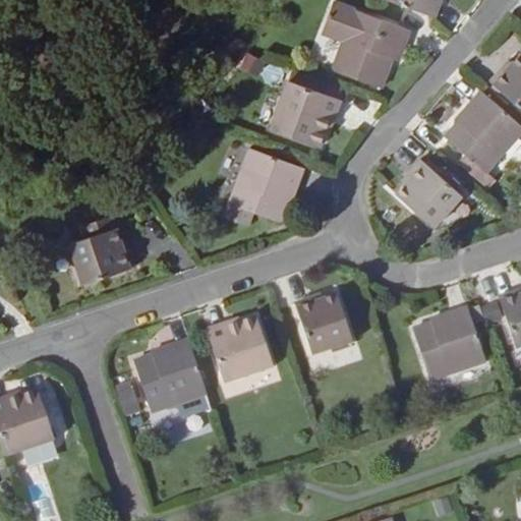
[(381,0),(437,20),(444,0),(381,0)]
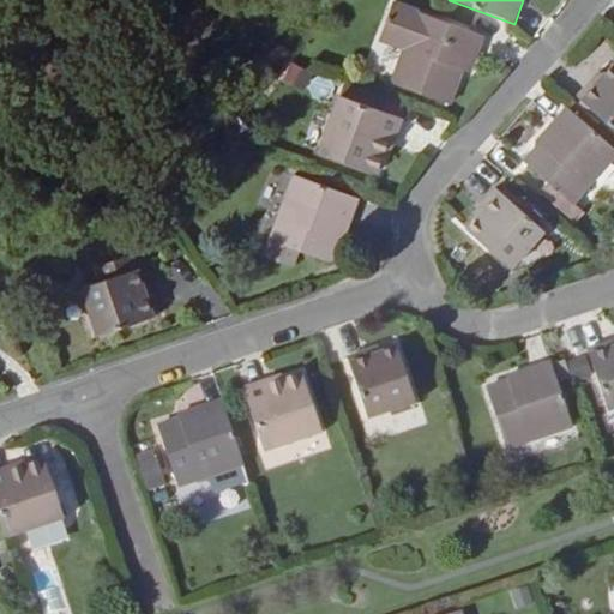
[(451,107),(464,73),(471,76),(486,38),(421,14),(421,12),(397,2),(381,44),(404,53),(392,85),(451,107)]
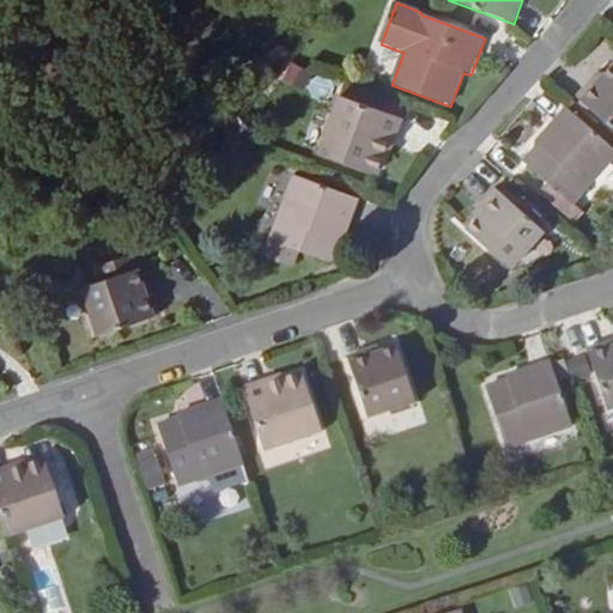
[(581,103),(612,129),(612,70),(605,80),(602,78),(581,103)]
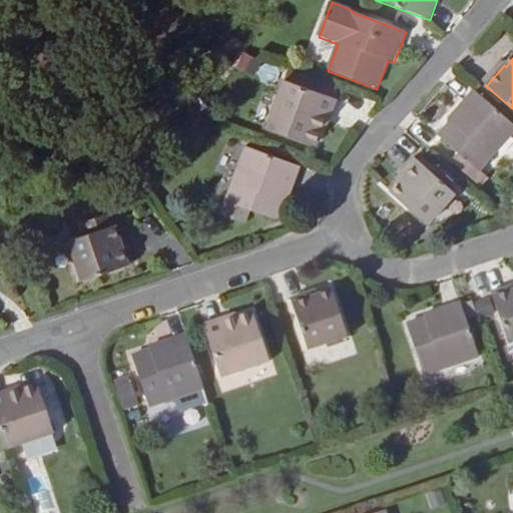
[(337,100),(286,81),(268,129),(316,148),(322,132),(325,133),(337,100)]
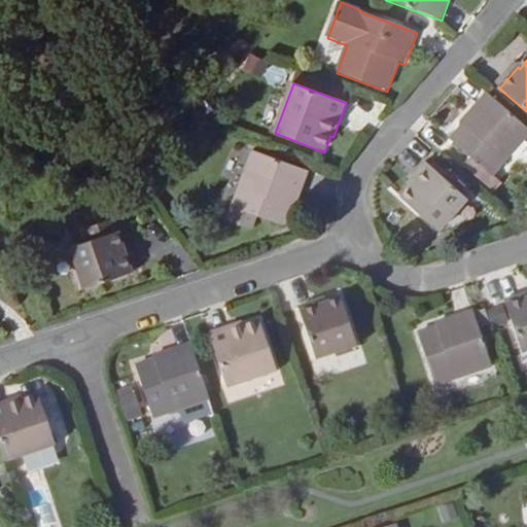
[(526,129),(488,94),(461,124),(463,127),(451,140),(472,160),(465,169),(490,191),(498,181),(493,177),(526,138),(526,129)]
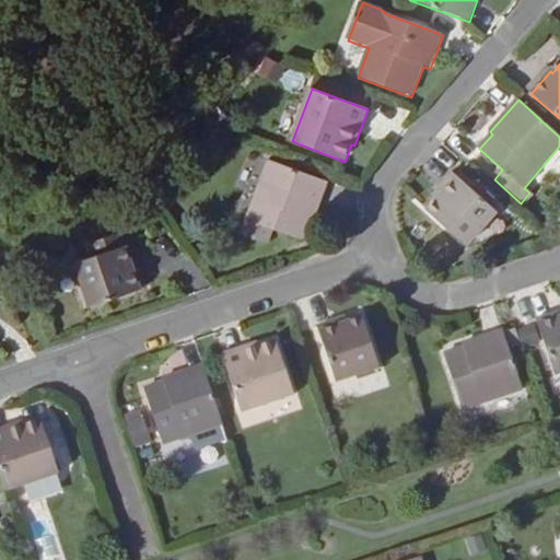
[(314,223),(329,184),(269,162),(247,221),(303,242),(311,222),(314,223)]
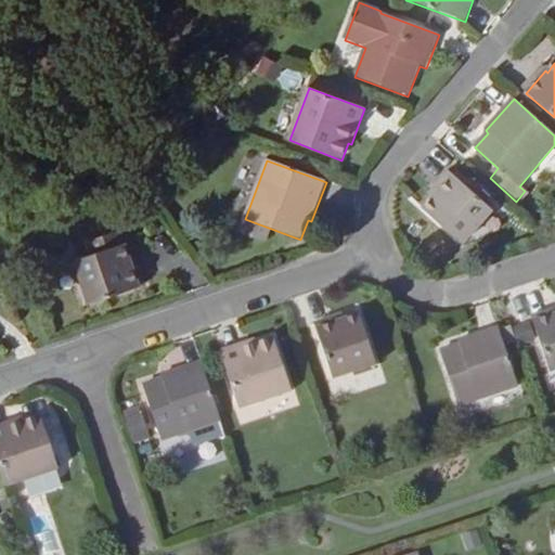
[(492,208),(452,175),(433,199),(435,202),(425,211),(462,244),(492,208)]
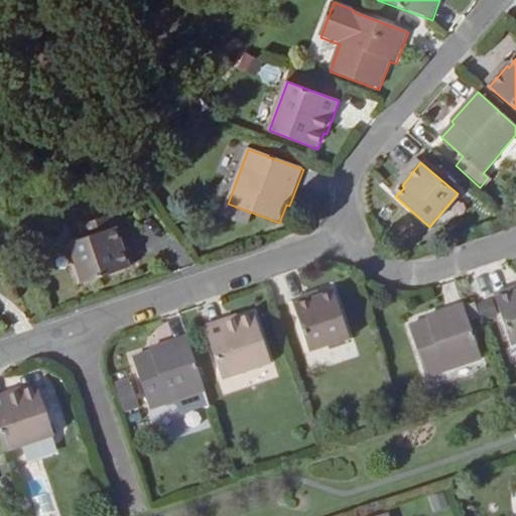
[(108,230),(115,228),(111,216),(104,218),(108,230)]
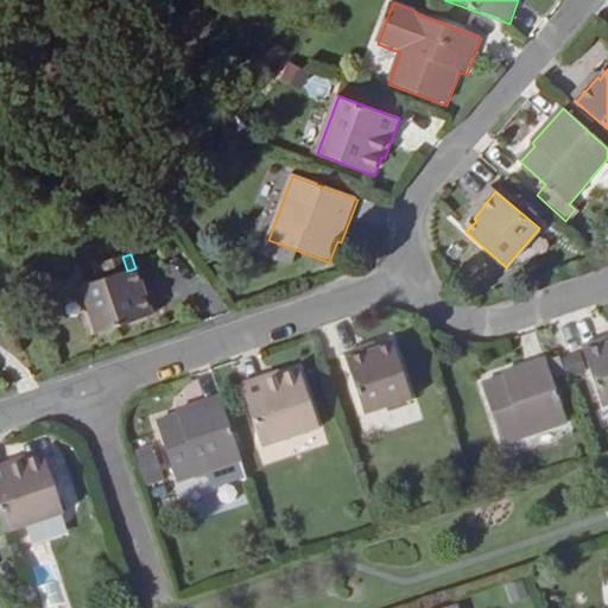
[(159,312),(149,280),(141,284),(135,268),(127,271),(122,257),(94,266),(99,280),(82,286),(97,334),(159,312)]
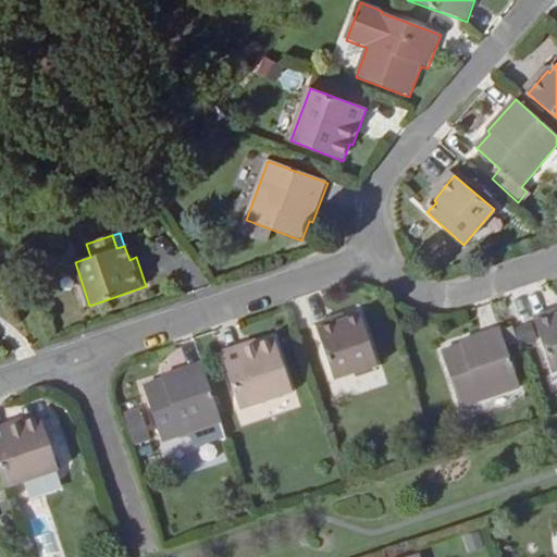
[(556,372),(556,313),(535,321),(553,374),(556,372)]
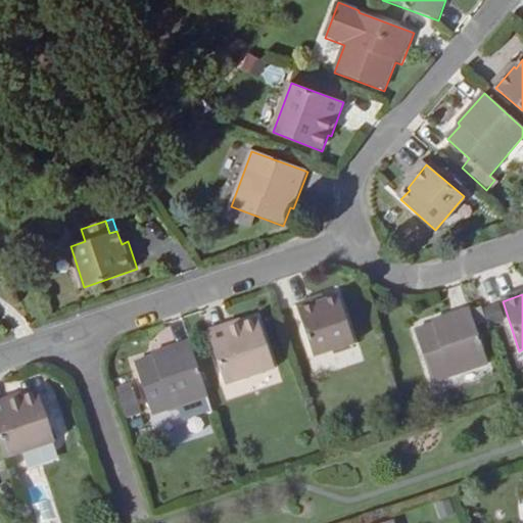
[(314,359),(354,345),(339,298),(324,303),(323,299),(296,308),(314,359)]
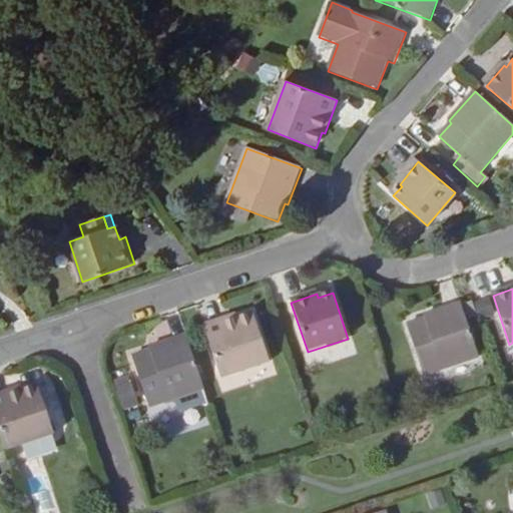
[(478,359),(461,305),(424,317),(425,320),(407,326),(424,377),(478,359)]
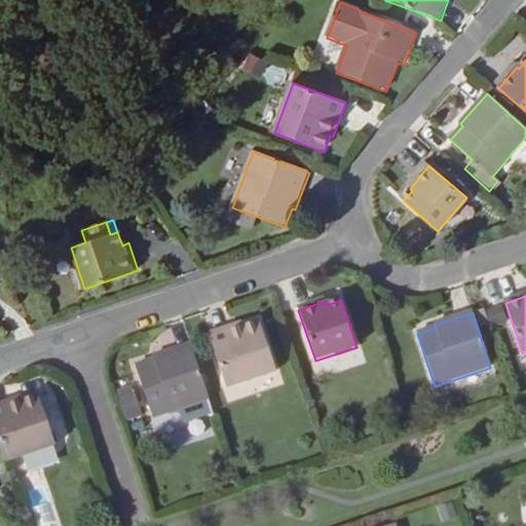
[(233,326),(209,334),(226,387),(276,373),(259,322),(234,328),(233,326)]
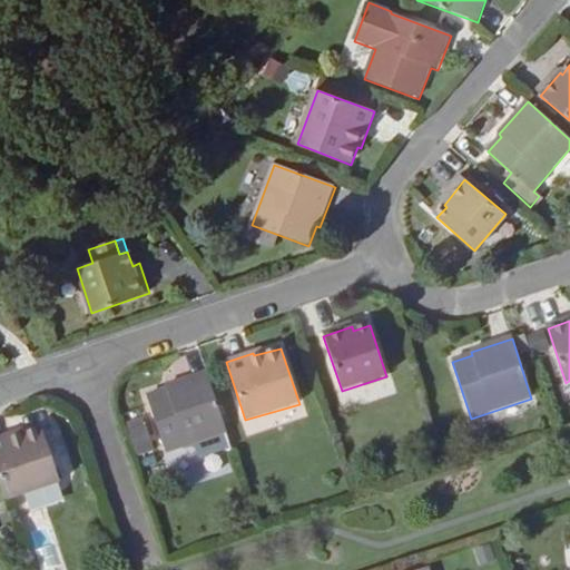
[(207,373),(165,389),(166,392),(146,397),(165,453),(227,432),(207,373)]
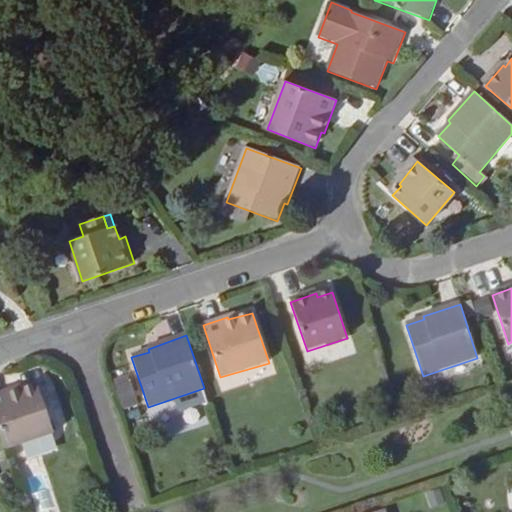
[(120,411),(136,408),(130,377),(114,380),(120,411)]
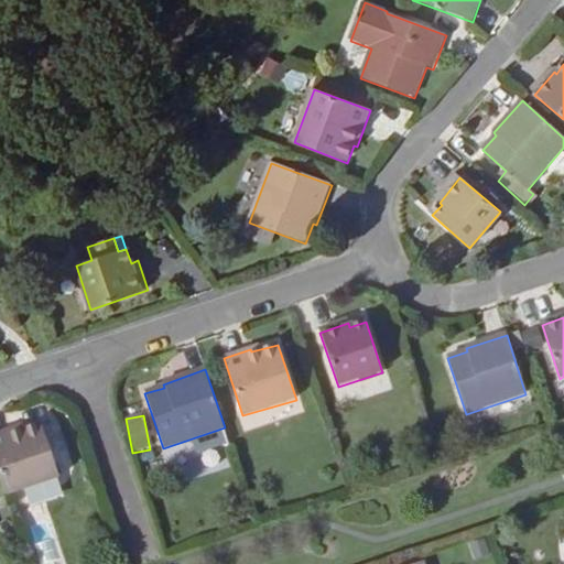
[(17,433),(14,429),(0,433),(0,478),(7,497),(60,479),(41,425),(17,433)]
